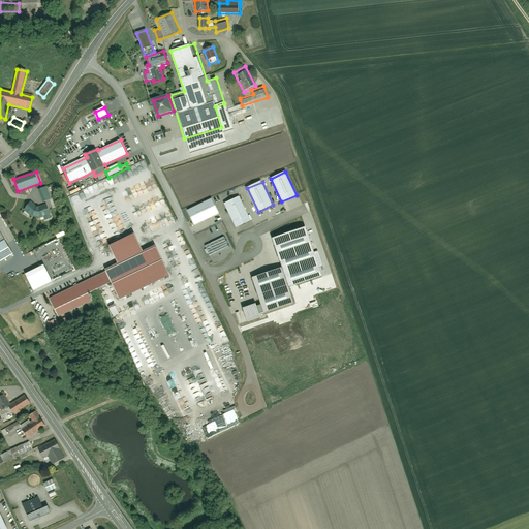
[(48,187),(38,190),(43,203),(53,199),(48,187)]
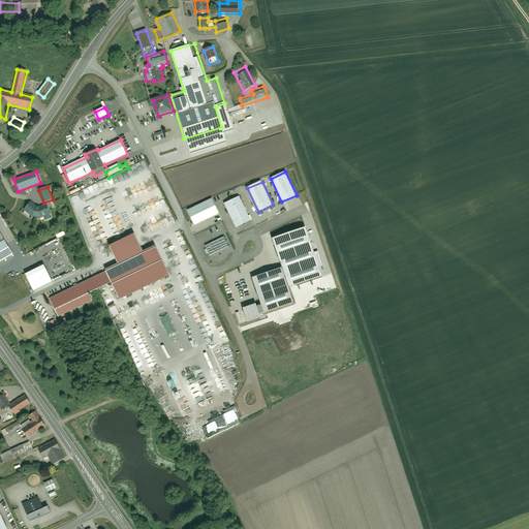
[(251,220),(240,196),(225,204),(236,226),(251,220)]
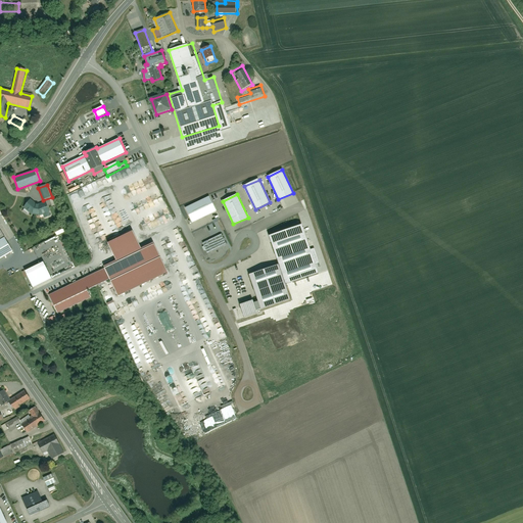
[(209,196),(186,207),(193,223),(217,211),(209,196)]
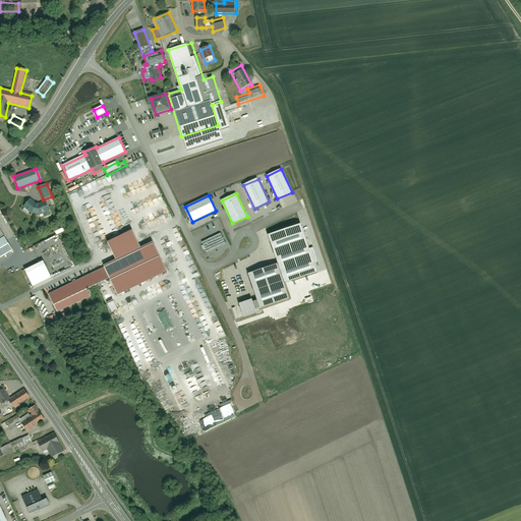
[(32,198),(23,208),(32,213),(41,213),(44,213),(46,218),(51,216),(47,203),(39,204),(32,198)]
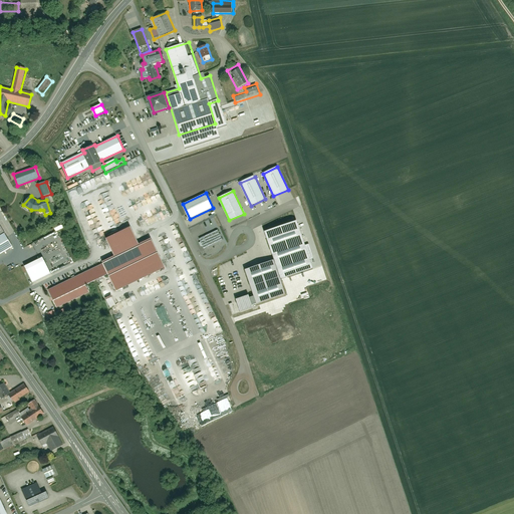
[(312,269),(296,222),(265,232),(281,279),(312,269)]
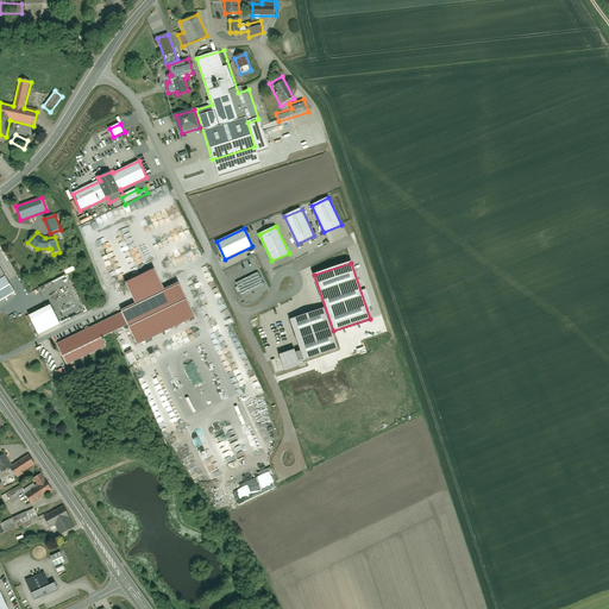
[(0,270),(0,302),(14,295),(0,270)]
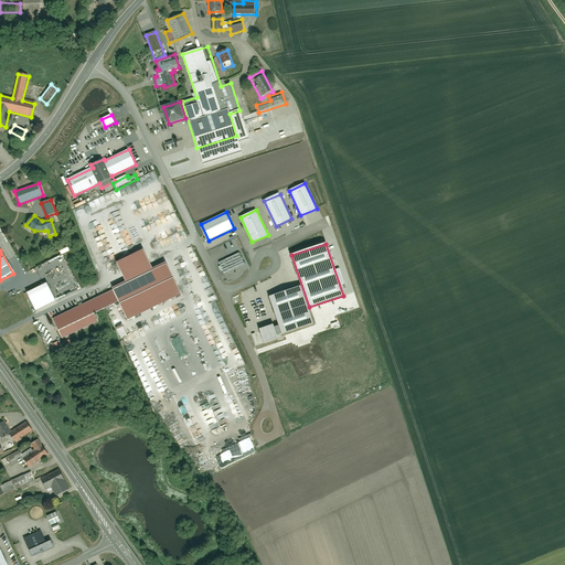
[(97,322),(94,315),(120,301),(128,320),(182,295),(168,265),(156,270),(146,251),(119,263),(128,283),(115,289),(87,301),(85,304),(53,318),(63,339),(97,322)]
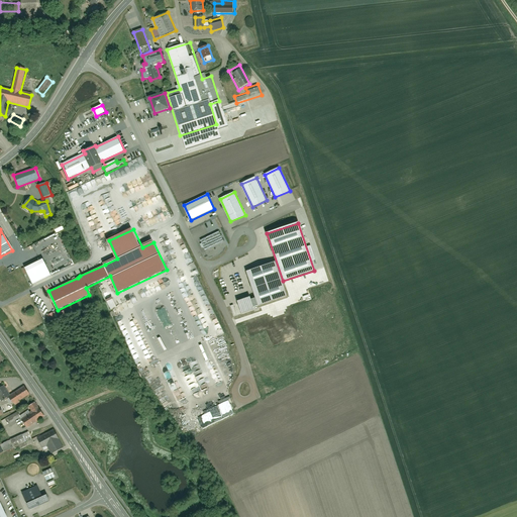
[(201,241),(205,250),(223,242),(219,232),(201,241)]
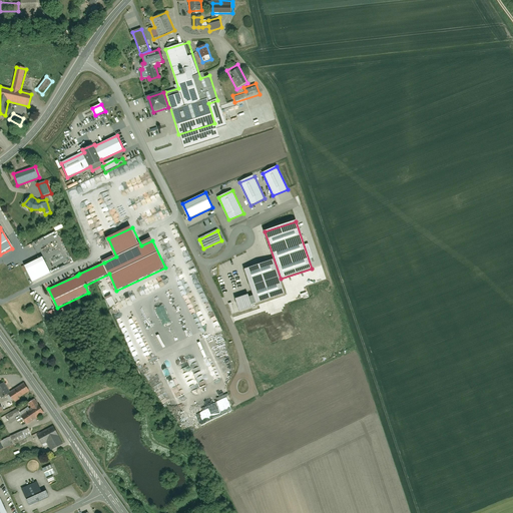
[(285,294),(273,261),(244,271),(257,304),(285,294)]
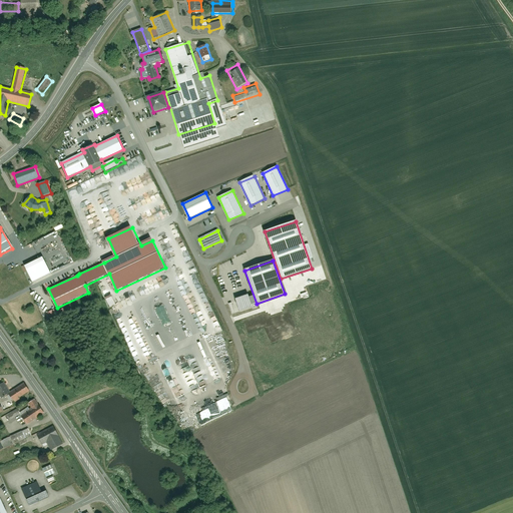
[(251,307),(247,295),(235,299),(239,311),(251,307)]
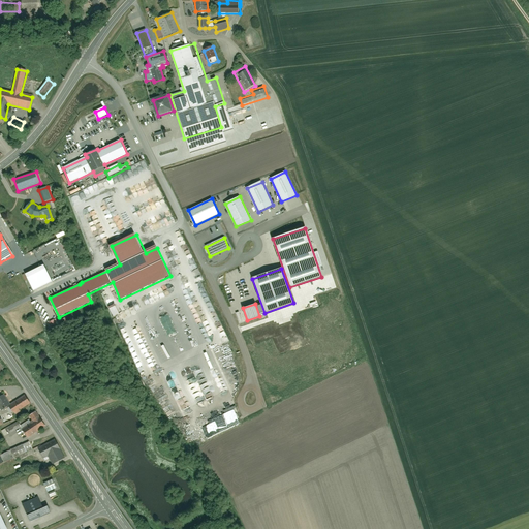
[(111,308),(114,317),(120,314),(116,306),(111,308)]
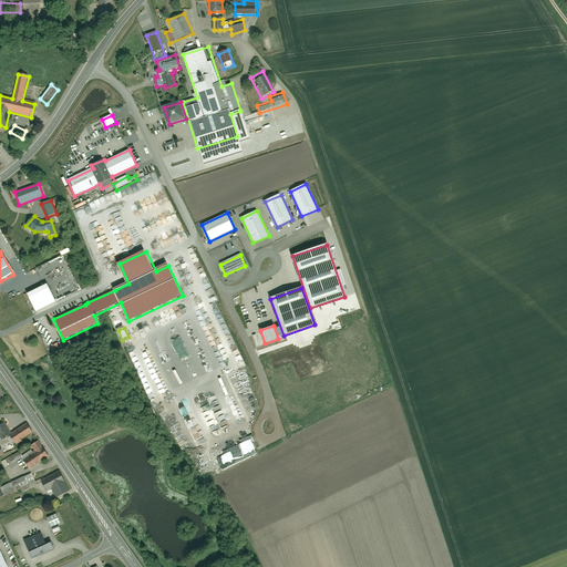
[(54,346),(58,351),(72,344),(69,339),(54,346)]
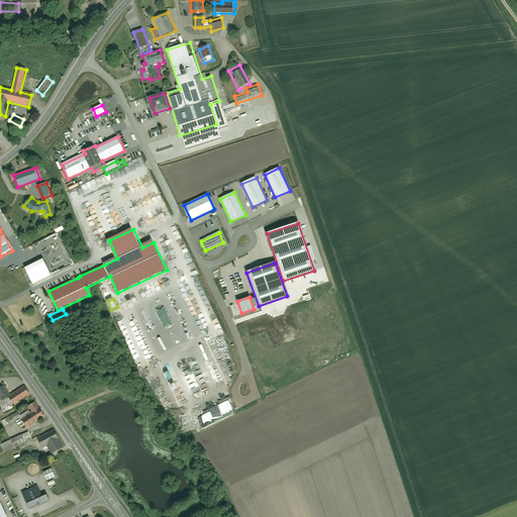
[(26,386),(10,395),(5,386),(0,389),(0,399),(6,410),(31,395),(26,386)]
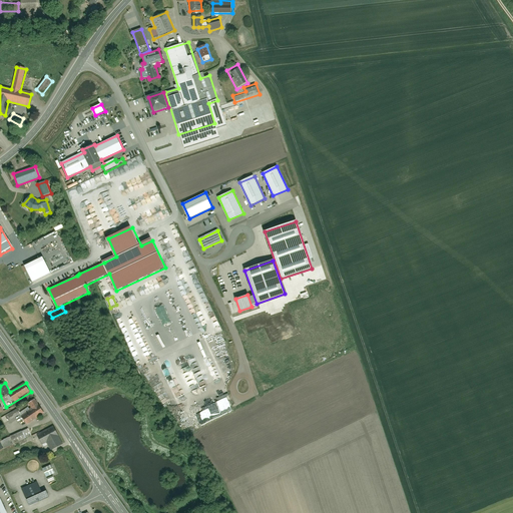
[(41,405),(40,405),(36,399),(28,404),(32,410),(22,417),(27,425),(46,413),(41,405)]
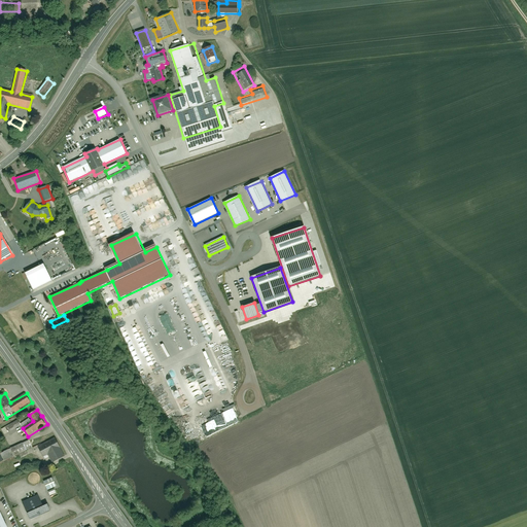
[(49,454),(53,462),(64,458),(60,449),(62,448),(57,438),(38,447),(43,457),(49,454)]
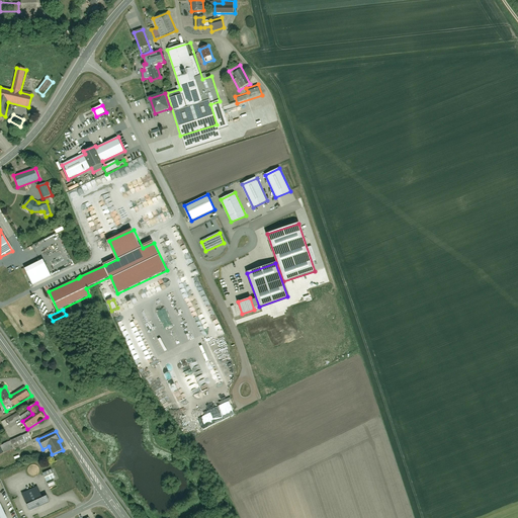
[(22,435),(25,442),(32,439),(29,432),(22,435)]
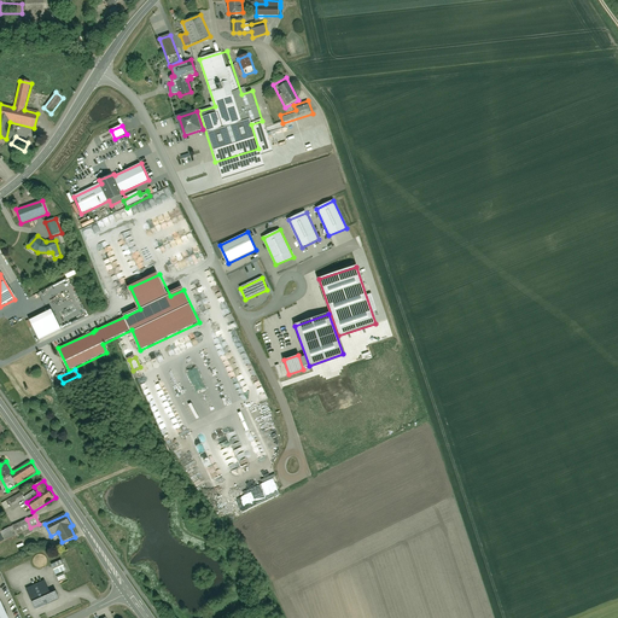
[(15,543),(18,552),(25,548),(23,540),(15,543)]
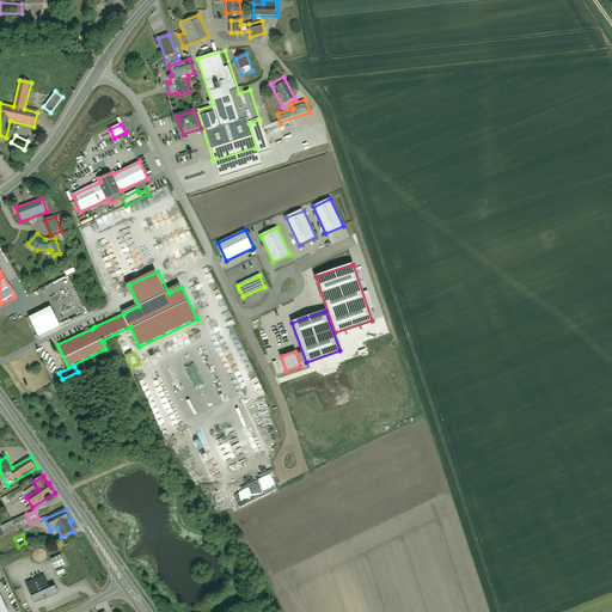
[(57,573),(65,587),(90,575),(85,563),(75,544),(63,550),(72,567),(57,573)]
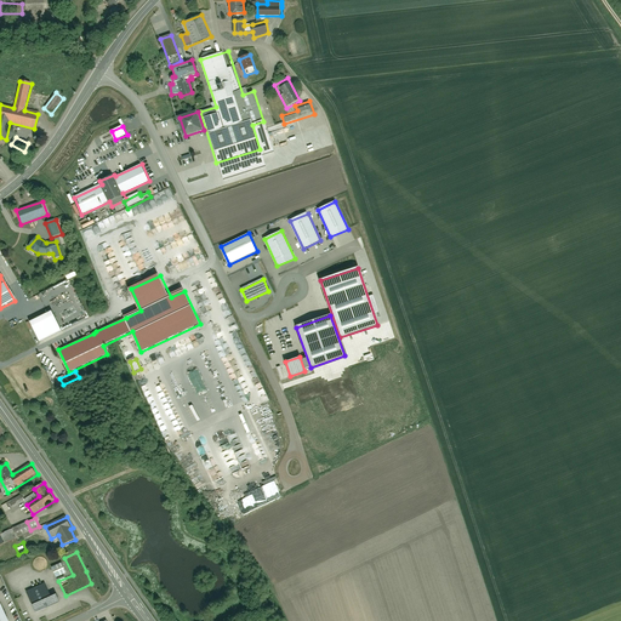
[(52,568),(56,577),(67,574),(63,563),(52,568)]
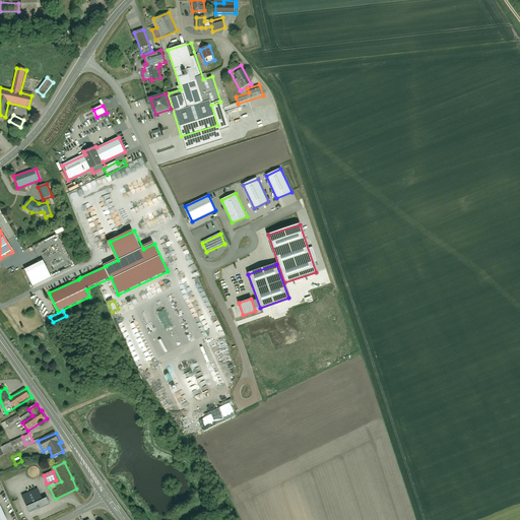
[(26,501),(31,512),(47,505),(43,494),(26,501)]
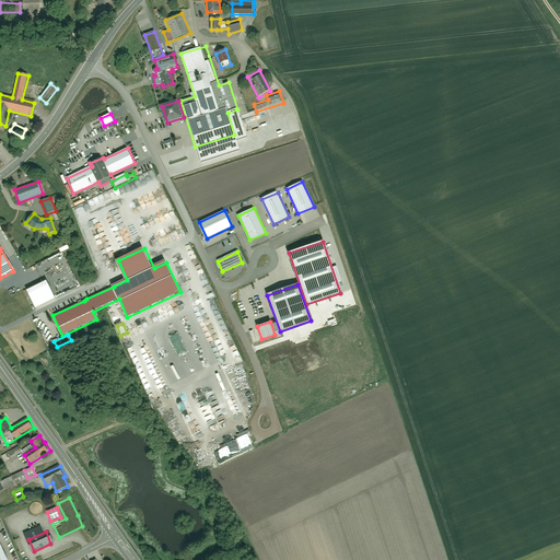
[(0,545),(0,559),(10,559),(4,544),(0,545)]
